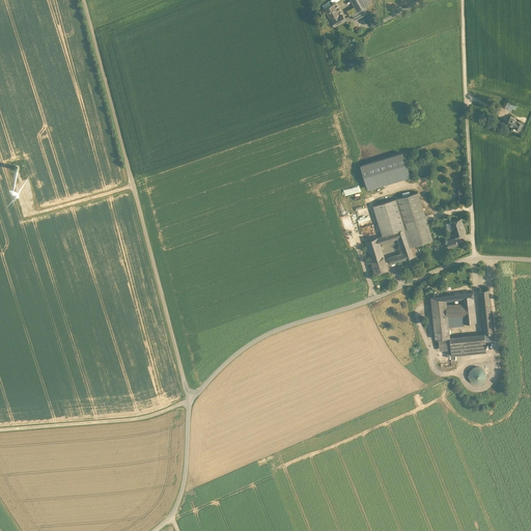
[(351,0),(356,8),(358,11),(365,7),(371,4),(368,0),(351,0)]
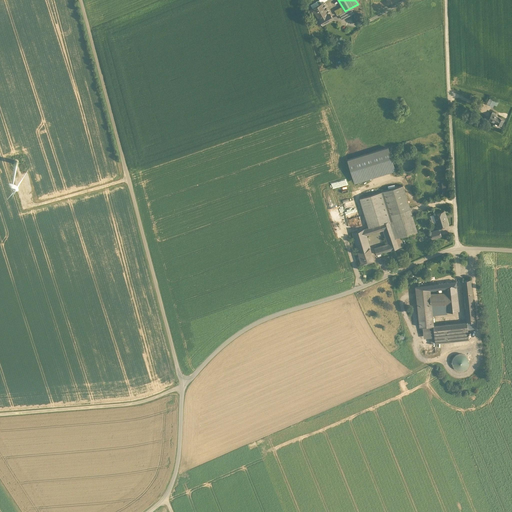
[(320,20),(330,14),(324,2),(315,7),(314,8),(320,20)]
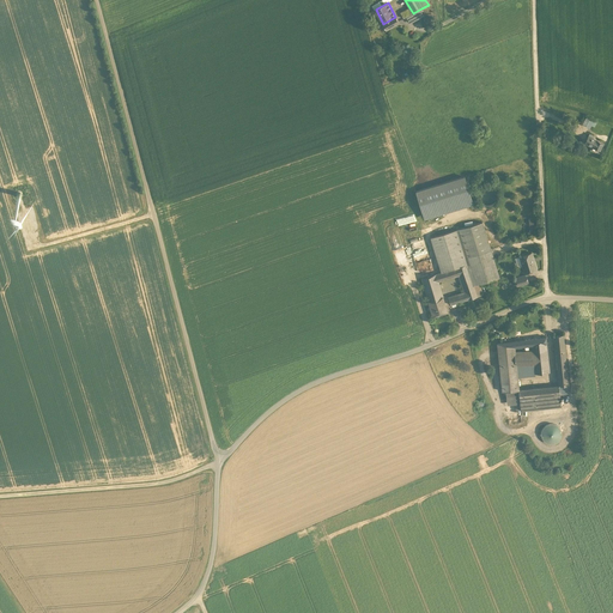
[(425,16),(422,8),(413,13),(408,17),(412,23),(425,16)]
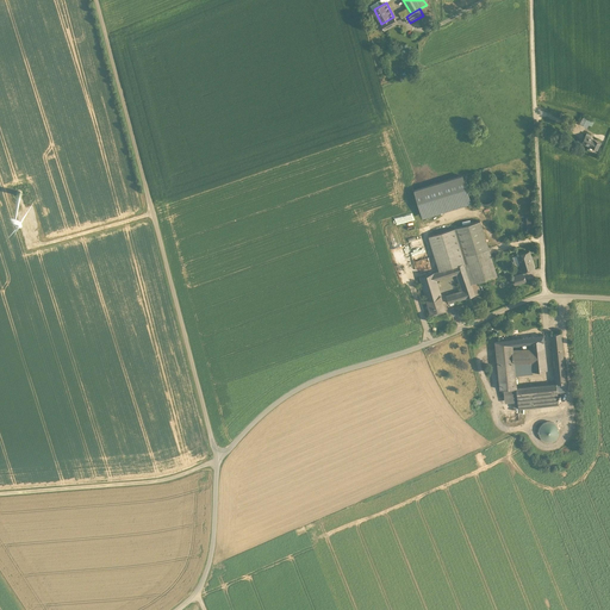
[(381,24),(374,10),(369,12),(380,31),(385,29),(381,24)]
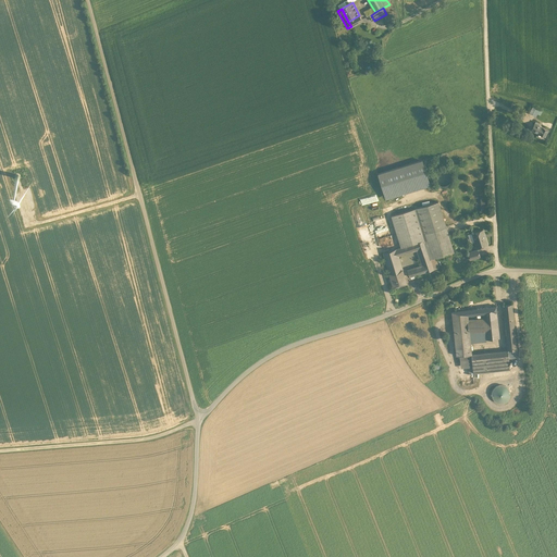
[(373,9),(364,13),(367,17),(371,15),(375,12),(373,9)]
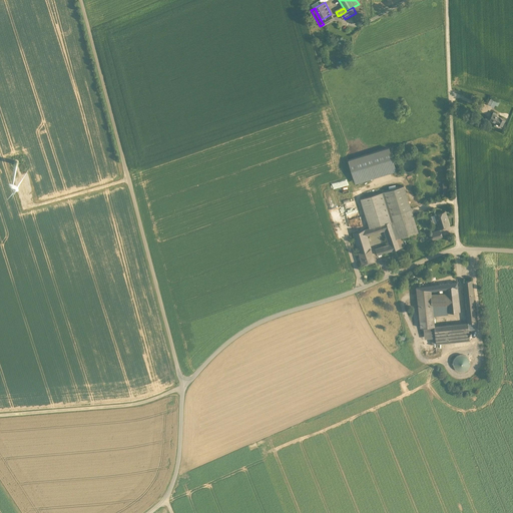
[(331,14),(321,20),(324,24),(334,18),(331,14)]
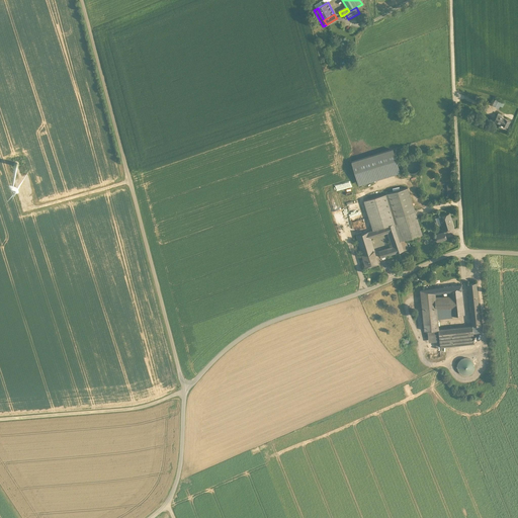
[(496,100),(493,106),(499,109),(502,103),(496,100)]
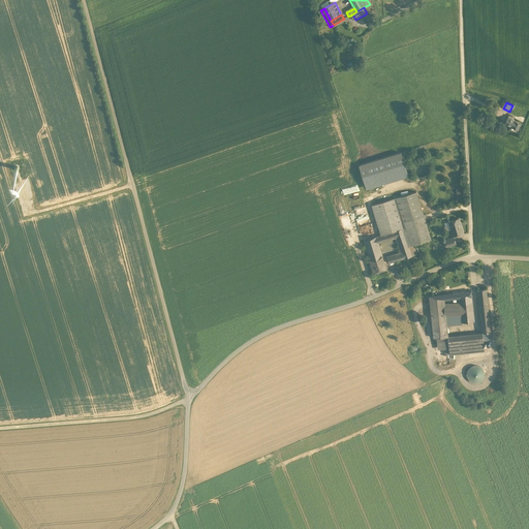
[(508,116),(504,124),(518,130),(521,124),(512,119),(512,118),(508,116)]
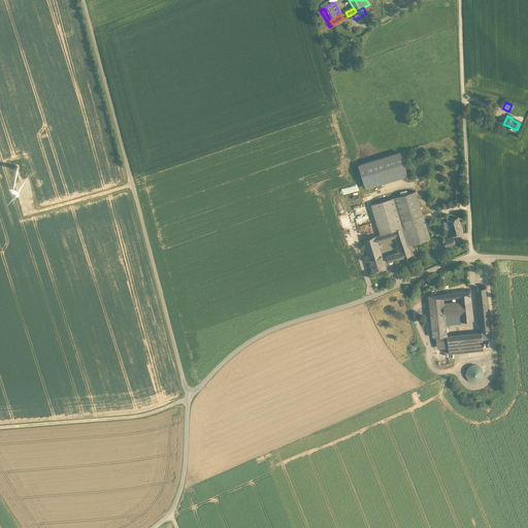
[(400,153),(359,165),(365,185),(406,172),(400,153)]
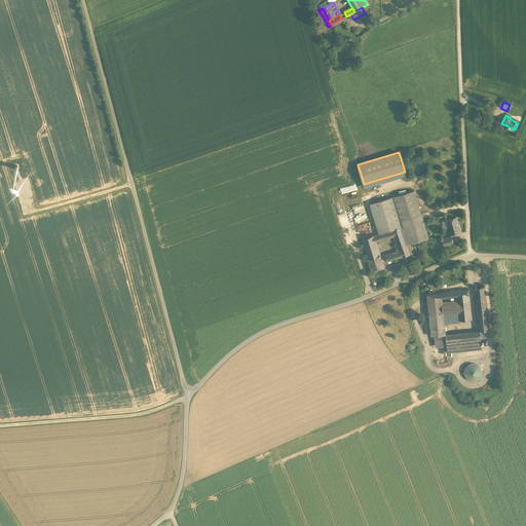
[(399,221),(421,214),(414,190),(391,197),(399,221)]
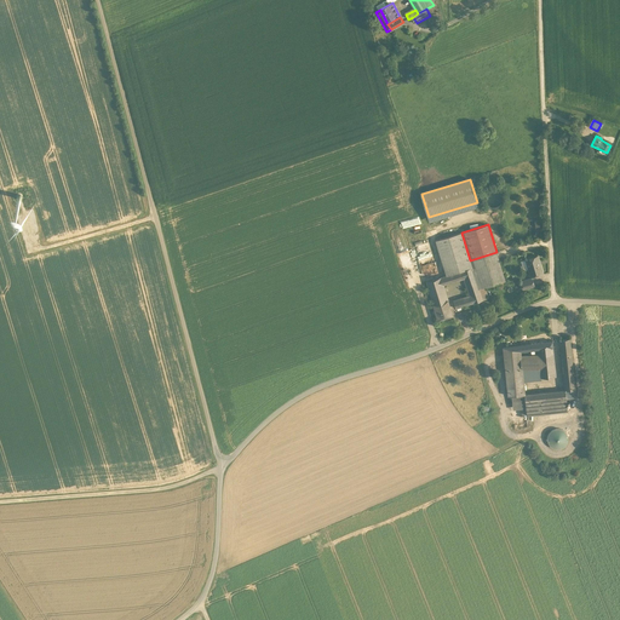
[(461,270),(472,268),(470,260),(461,233),(436,240),(447,275),(461,270)]
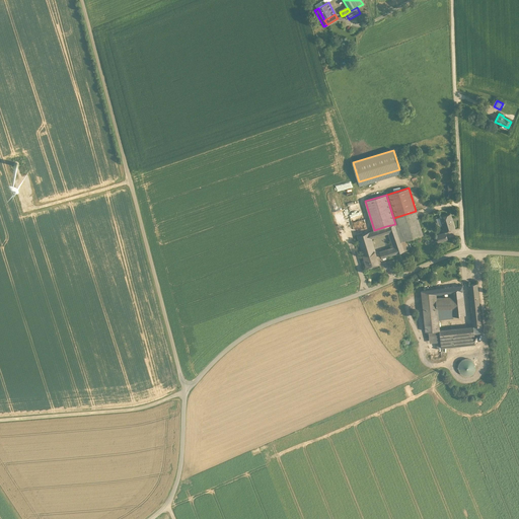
[(395,224),(401,241),(405,240),(423,235),(416,211),(393,218),(395,224)]
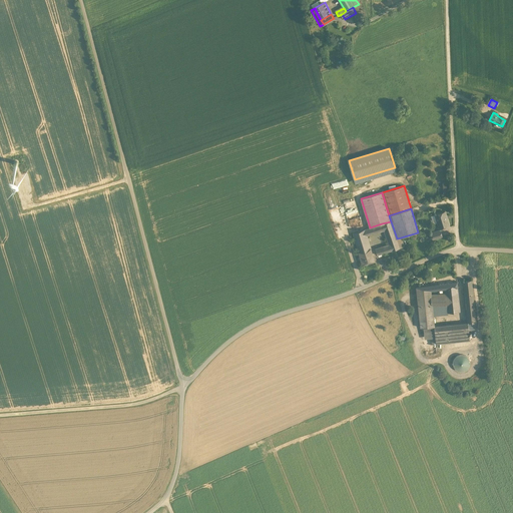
[(449,225),(445,211),(435,214),(439,226),(443,225),(443,227),(449,225)]
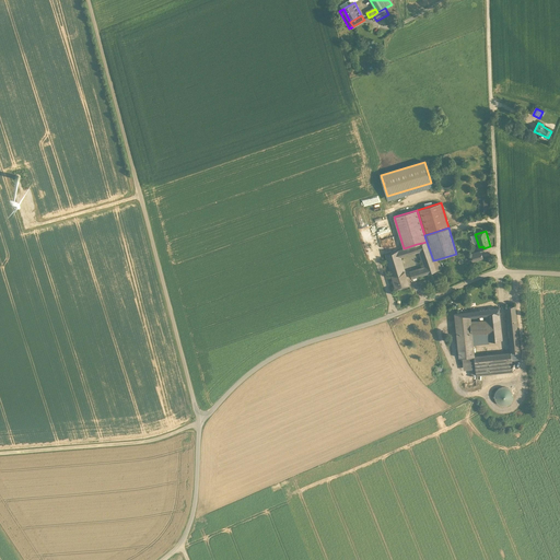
[(427,242),(417,244),(419,252),(424,267),(427,273),(436,270),(433,260),(427,242)]
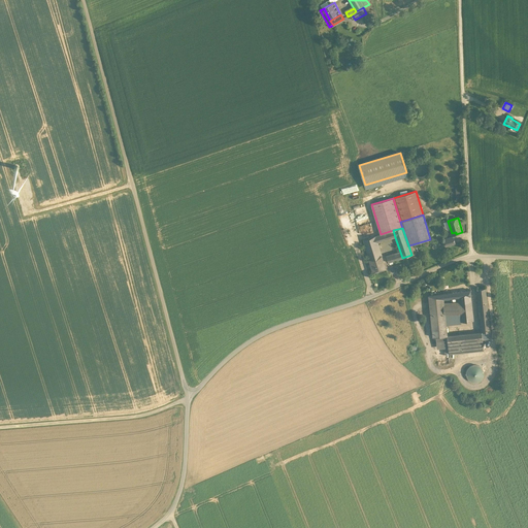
[(381,234),(375,235),(377,242),(395,237),(393,230),(381,234)]
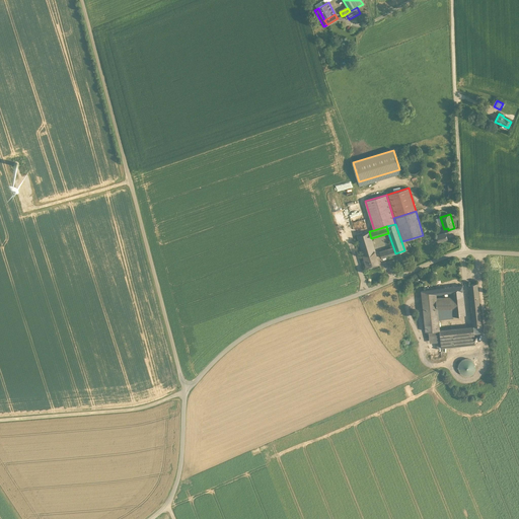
[(363,254),(375,250),(371,238),(369,231),(357,235),(363,254)]
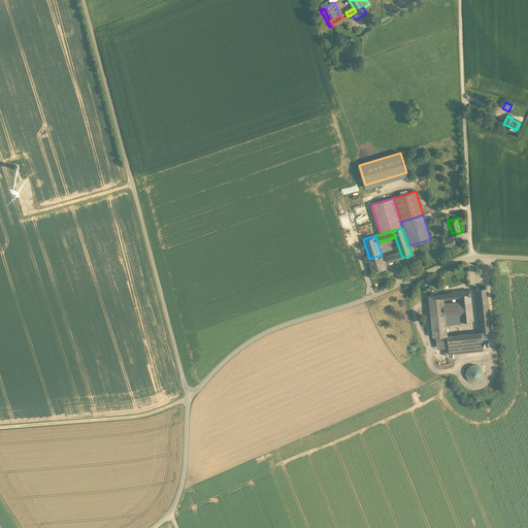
[(453,237),(443,239),(446,245),(455,243),(453,237)]
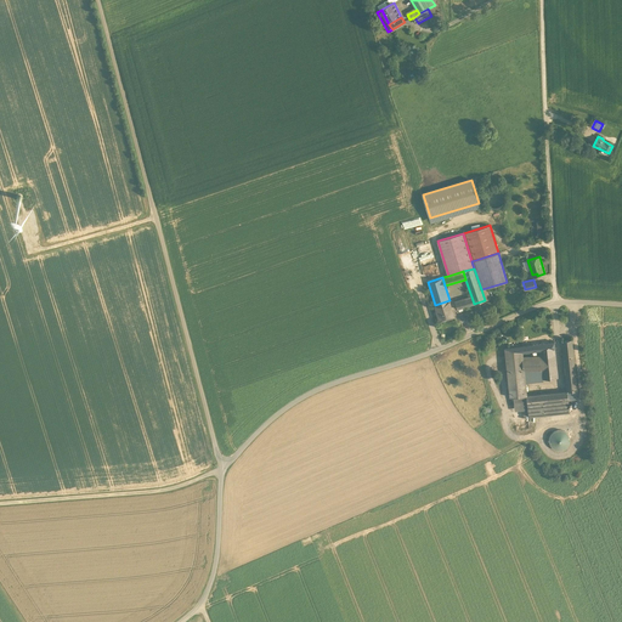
[(471,297),(454,301),(457,309),(474,304),(471,297)]
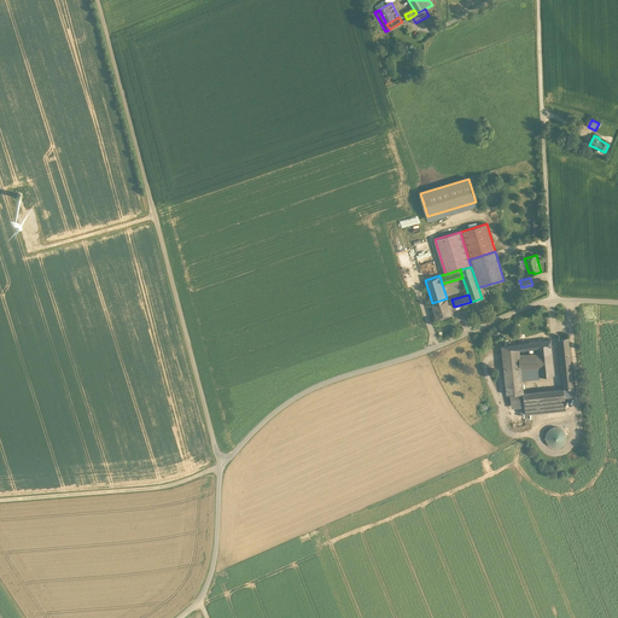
[(447,298),(432,303),(437,319),(452,314),(447,298)]
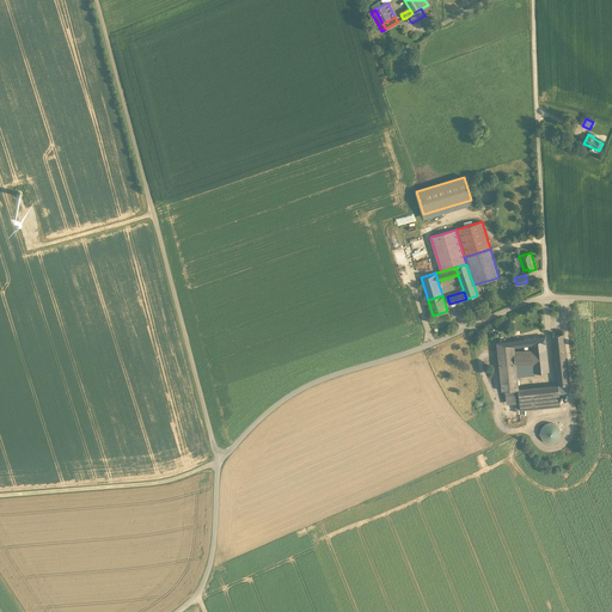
[(552,336),(558,386),(568,385),(562,335),(552,336)]
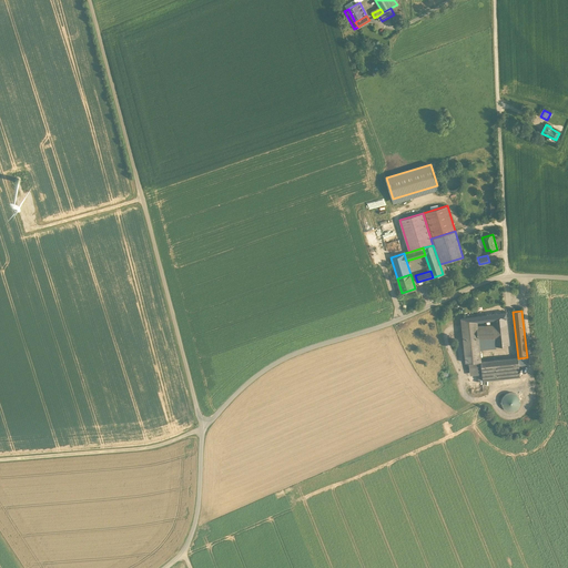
[(506,312),(476,316),(477,323),(494,321),(506,318),(507,318),(506,312)]
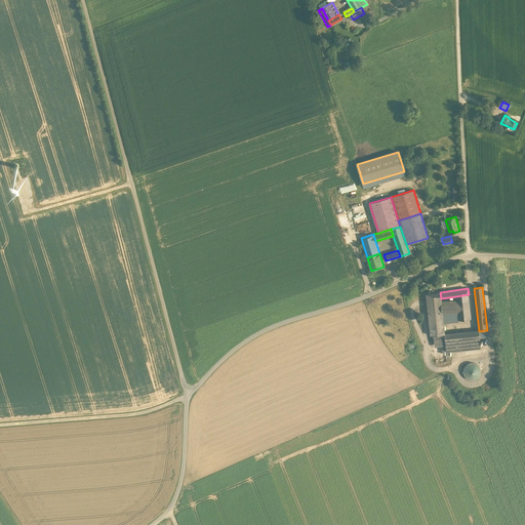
[(441,298),(440,292),(427,294),(431,335),(434,335),(444,334),(443,322),(441,303),(441,298)]
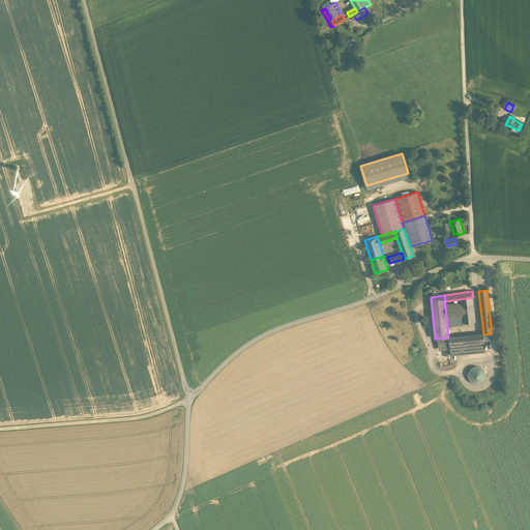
[(475,322),(472,303),(461,304),(463,323),(475,322)]
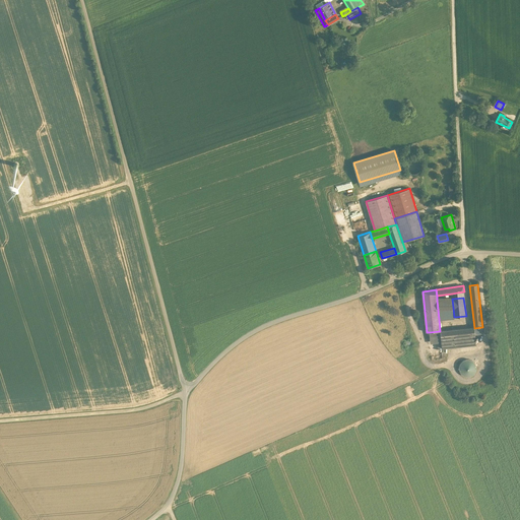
[(439,319),(454,317),(452,299),(448,299),(437,300),(439,319)]
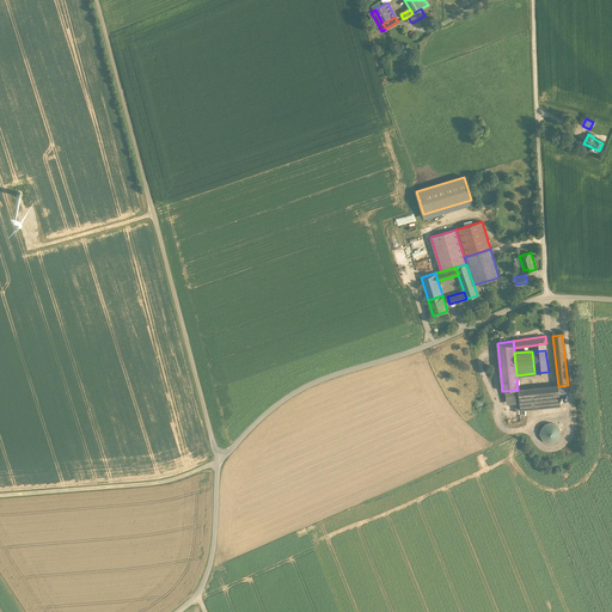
[(558,386),(554,386),(555,395),(560,395),(568,393),(568,385),(558,386)]
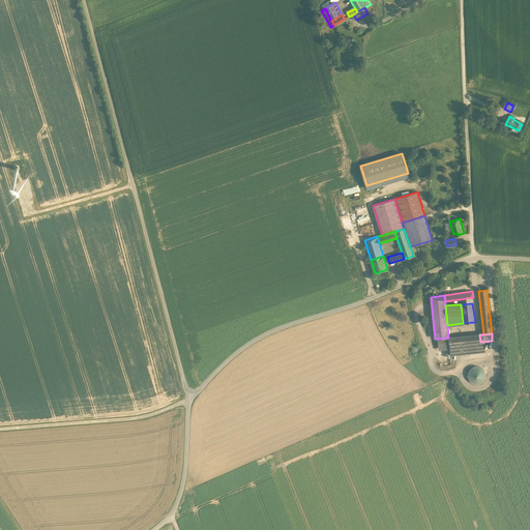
[(448,337),(449,345),(476,342),(476,335),(448,337)]
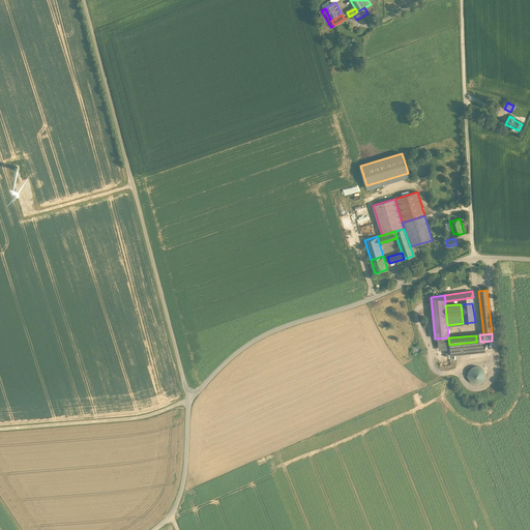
[(449,345),(448,337),(438,339),(439,348),(449,347),(449,345)]
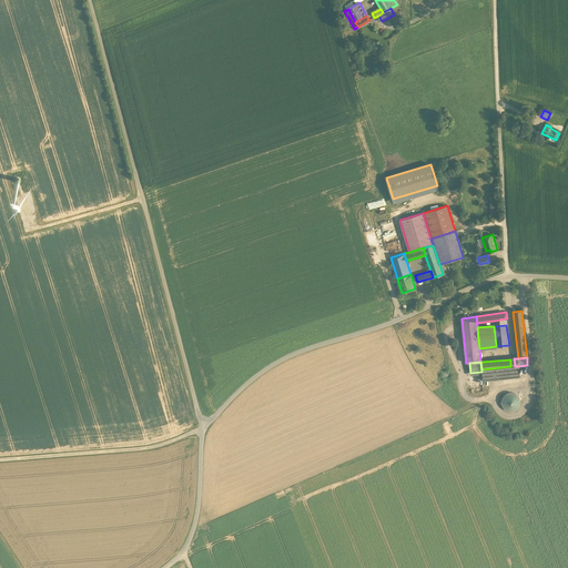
[(482,369),(482,372),(483,381),(520,377),(519,366),(515,366),(510,366),(482,369)]
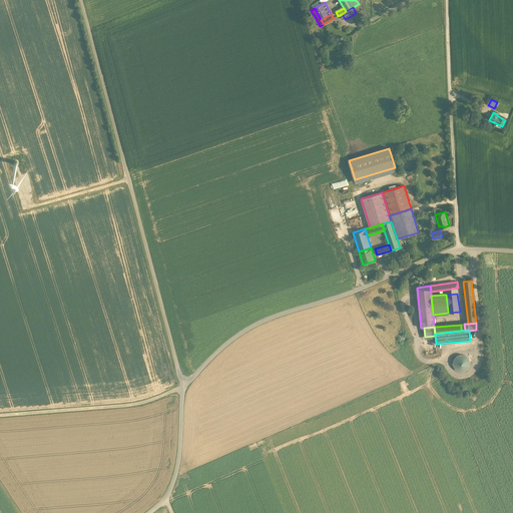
[(463,355),(461,355),(459,355),(457,356),(456,358),(454,359),(454,361),(453,363),(454,365),(454,367),(455,369),(457,370),(459,371),(461,372),(463,372),(465,371),(467,371),(468,369),(469,367),(470,366),(471,364),(470,362),(470,360),(468,358),(467,356),(465,356),(463,355)]
